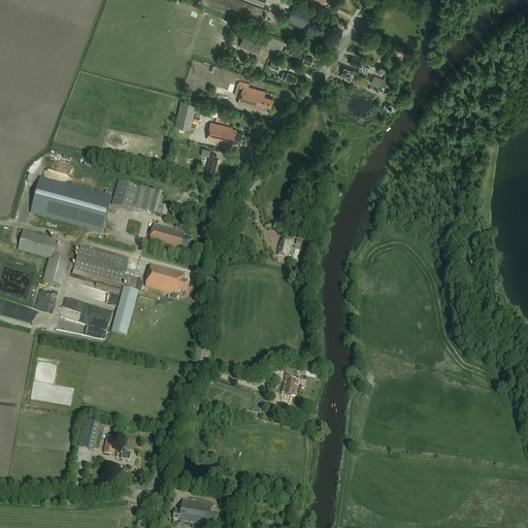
[(260,27),(266,10),(240,0),(192,0),(192,1),(260,27)]
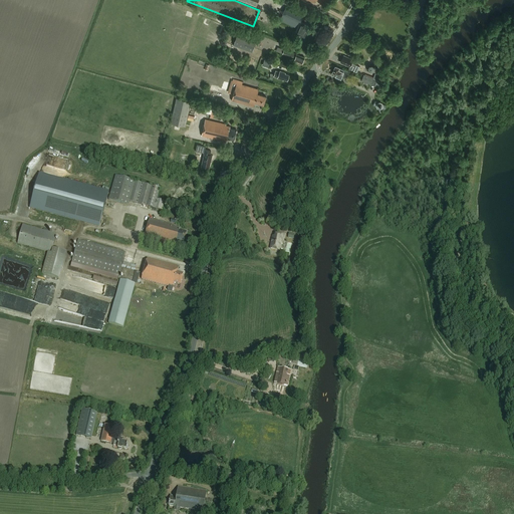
[(294,32),(295,32),(294,34),(300,37),(301,35),(304,36),(309,25),(300,21),(303,14),(286,6),(280,20),(297,27),(294,32)]
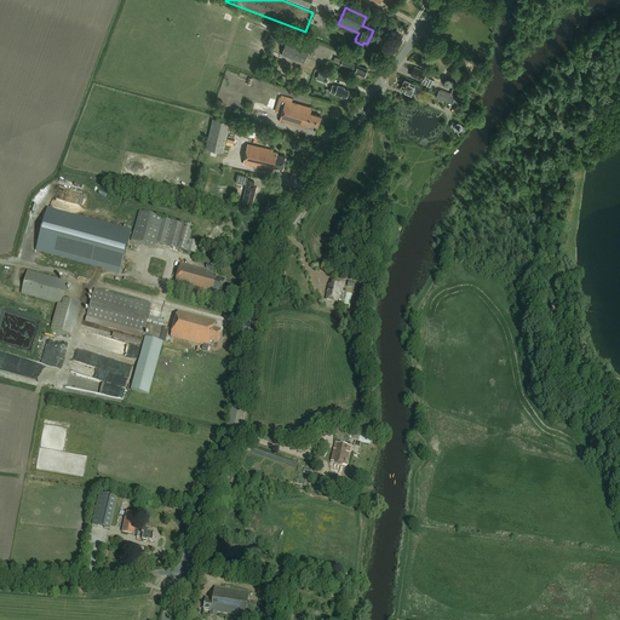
[(310,46),(287,38),(281,55),(304,63),(310,46)]
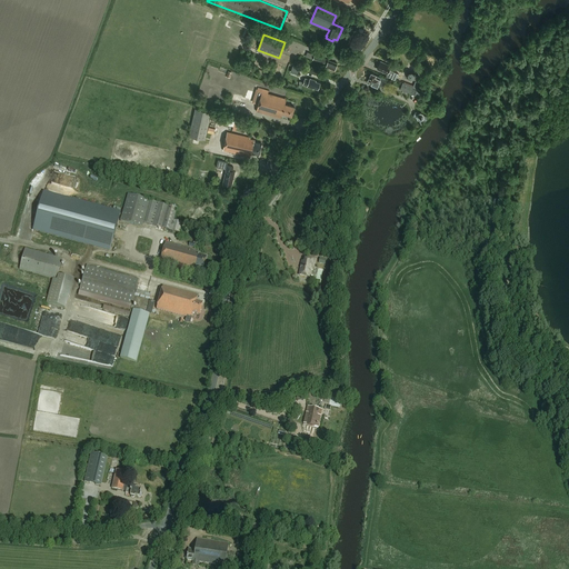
[(306,56),(312,59),(326,65),(326,67),(326,68),(328,68),(329,68),(335,70),(337,63),(308,51),(306,56)]
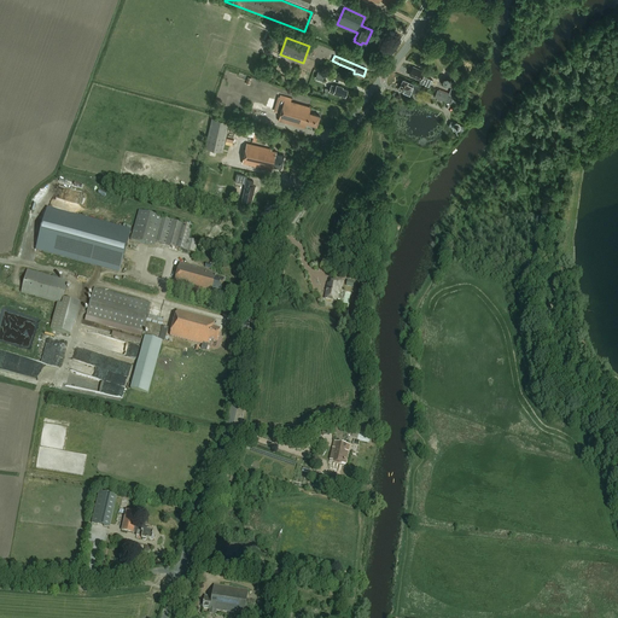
[(432,79),(423,75),(424,71),(413,66),(409,75),(420,80),(419,82),(430,87),(432,79)]
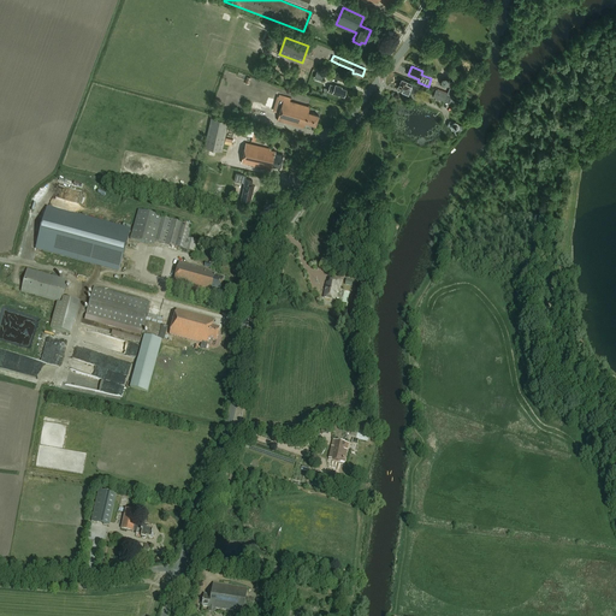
[(319,70),(315,77),(324,81),(326,73),(319,70)]
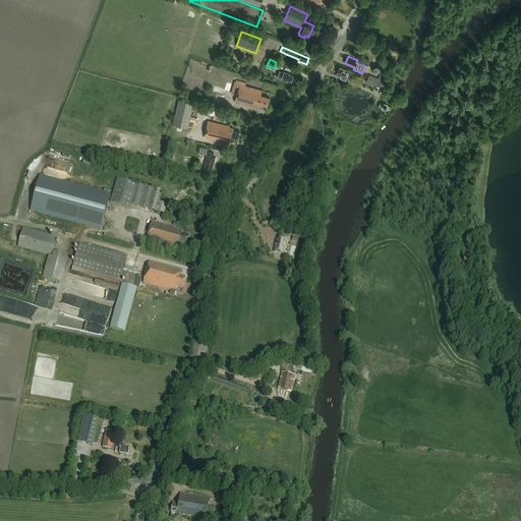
[(373,64),(371,67),(372,71),(375,73),(379,72),(381,69),(380,66),(377,64),(373,64)]
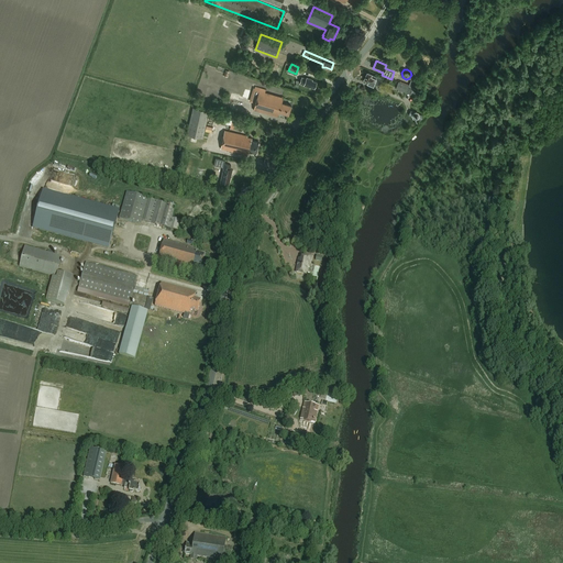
[(367,73),(363,81),(373,86),(373,84),(377,86),(378,85),(381,80),(379,80),(381,78),(367,73)]
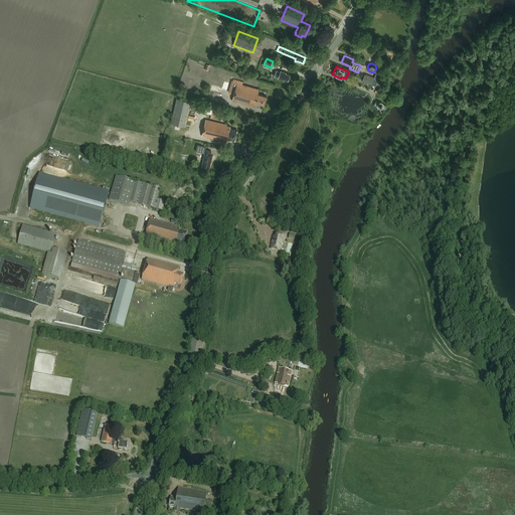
[(284,79),(284,78),(288,80),(290,74),(286,73),(286,72),(281,70),(280,71),(276,70),(274,76),(284,79)]
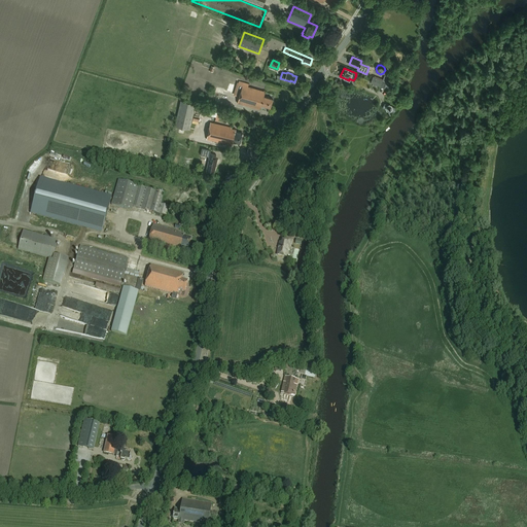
[(373,76),(371,82),(380,86),(381,86),(383,80),(373,76)]
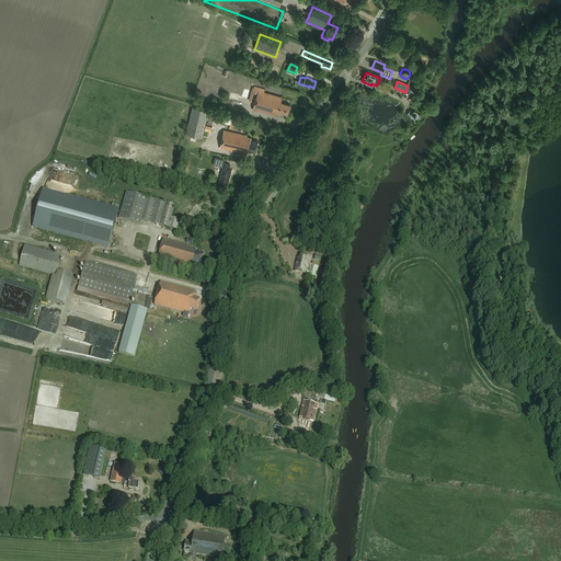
[(252,110),(276,116),(278,111),(287,114),(290,104),(281,102),(282,98),(264,92),(265,89),(259,88),(252,110)]
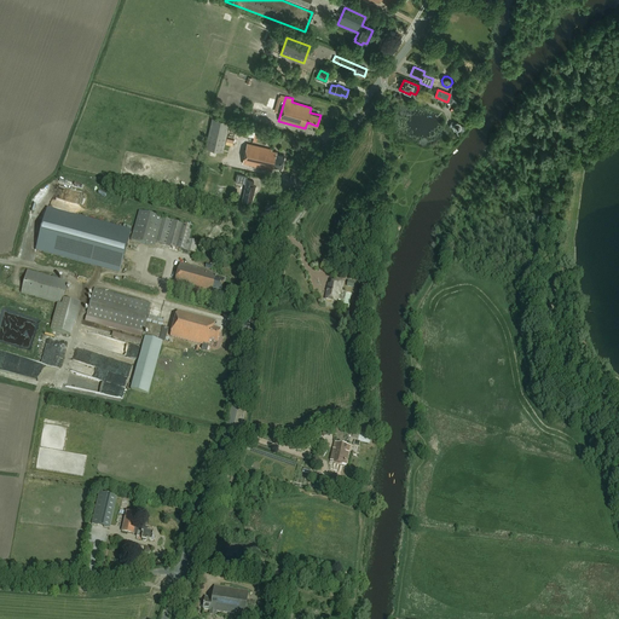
[(223,151),(230,121),(212,117),(204,148),(223,151)]
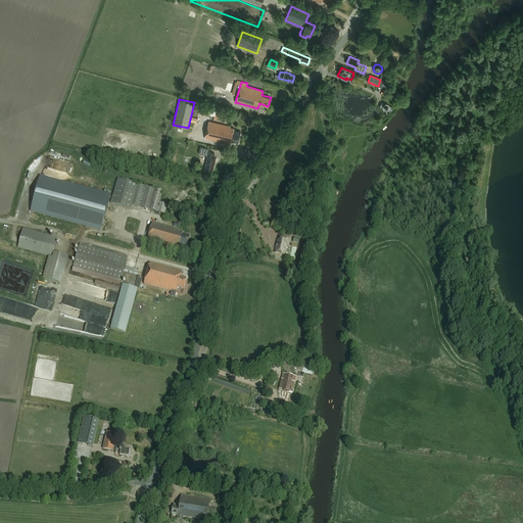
[(379,107),(391,111),(393,107),(381,102),(379,107)]
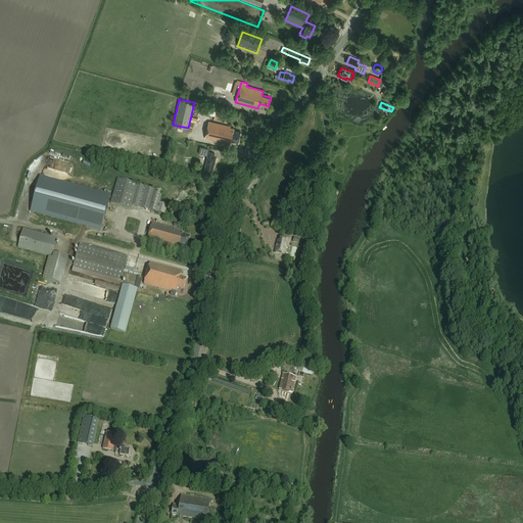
[(216,108),(196,104),(195,111),(215,115),(216,108)]
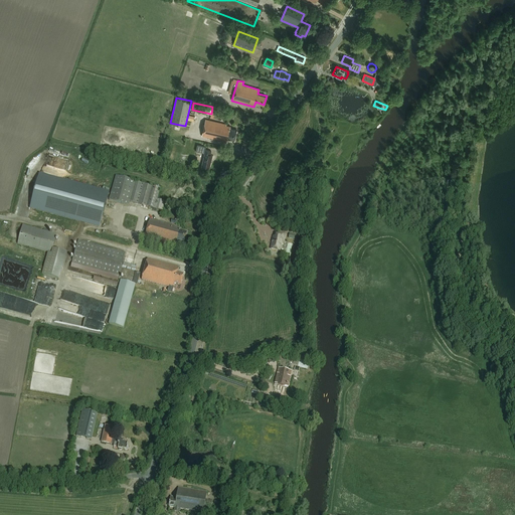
[(230,126),(226,125),(226,124),(205,119),(202,136),(226,141),(227,138),(234,140),(236,130),(230,128),(230,126)]
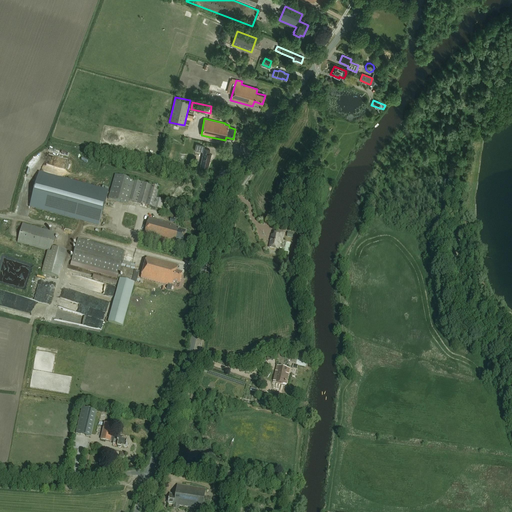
[(196,144),(194,150),(203,152),(200,165),(208,167),(211,154),(209,153),(210,150),(203,148),(204,146),(196,144)]
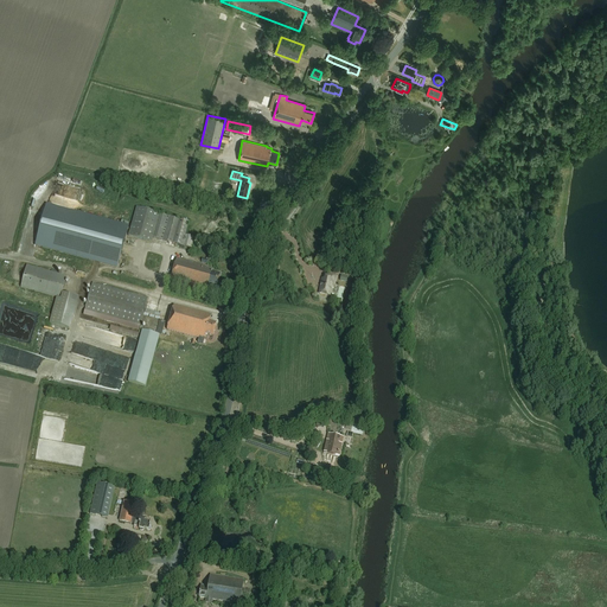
[(55,192),(80,198),(82,189),(77,187),(76,192),(74,192),(75,187),(68,186),(68,185),(63,184),(62,187),(57,186),(55,192)]
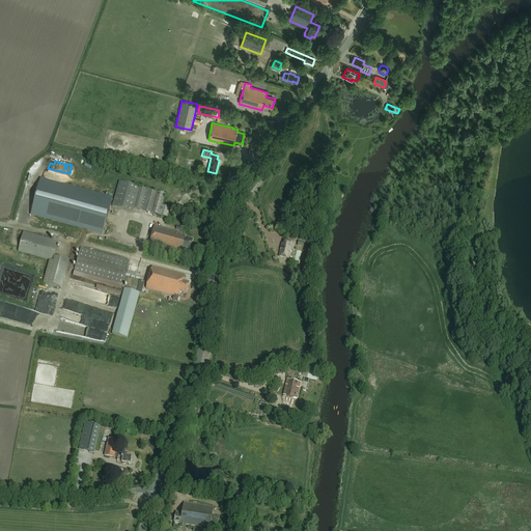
[(103,234),(112,198),(40,179),(31,215),(103,234)]
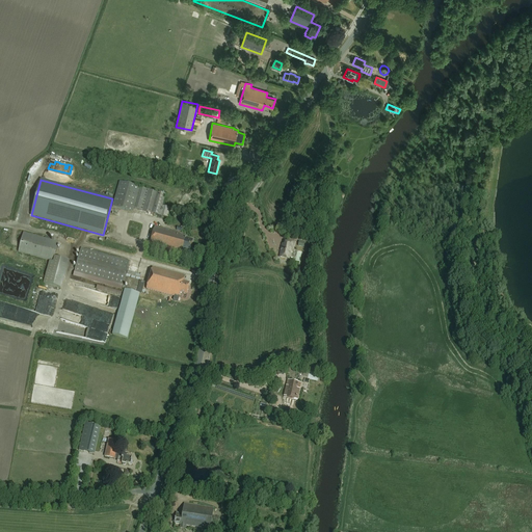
[(165,194),(120,182),(112,207),(133,212),(134,208),(167,217),(170,208),(162,206),(165,194)]
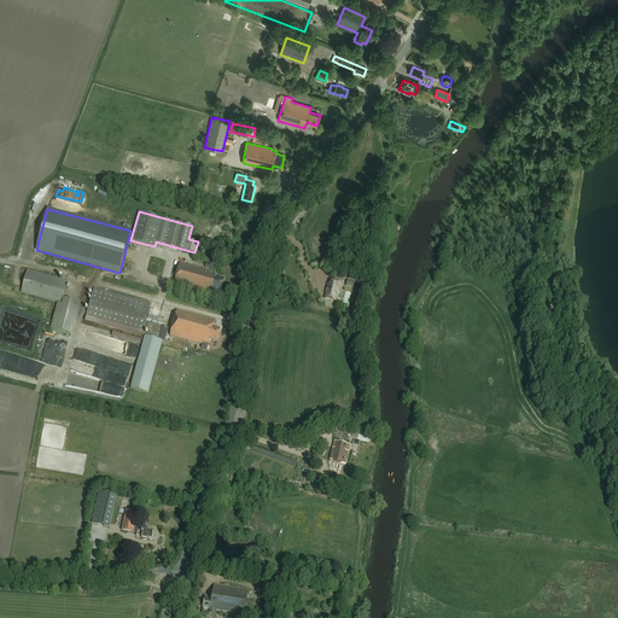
[(207,270),(180,263),(174,286),(210,296),(211,291),(221,293),(225,280),(215,278),(216,275),(209,273),(210,272),(207,270)]
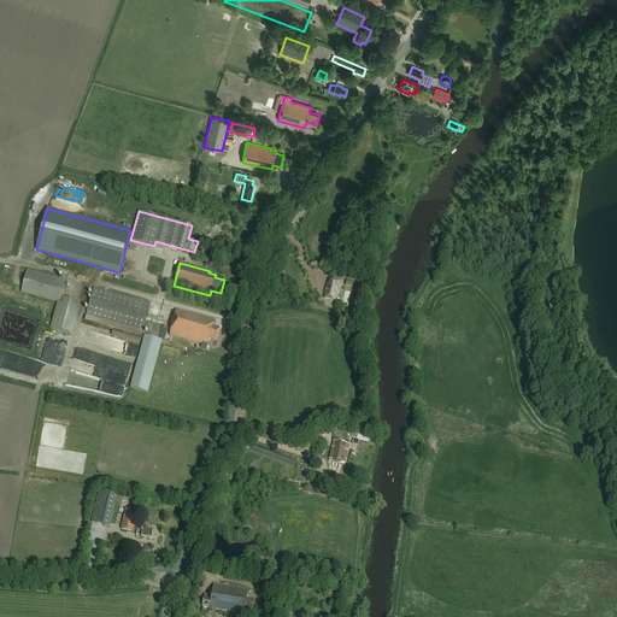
[(27,269),(21,292),(57,303),(50,329),(71,335),(80,303),(63,298),(68,281),(57,277),(57,276),(52,275),(52,276),(27,269)]
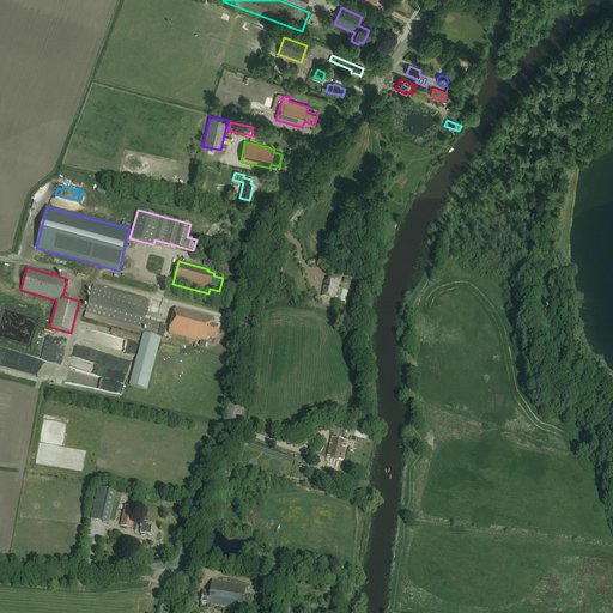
[(323,286),(322,297),(332,299),(334,291),(333,291),(335,285),(337,286),(338,279),(331,278),(329,283),(325,281),(323,286)]
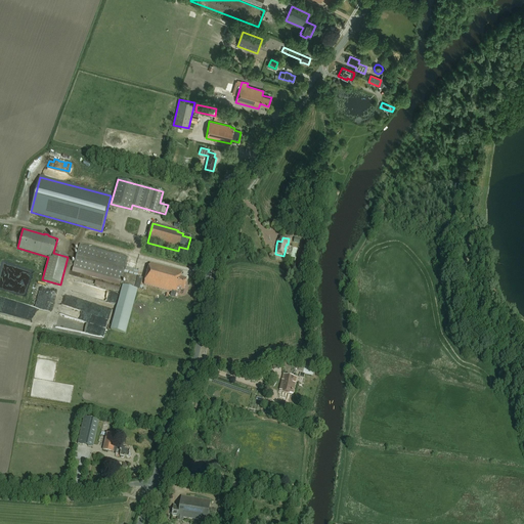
[(140,287),(142,278),(123,272),(127,257),(79,244),(73,269),(120,282),(120,285),(122,285),(134,289),(137,289),(137,290),(139,290),(139,289),(142,290),(143,287),(140,287)]
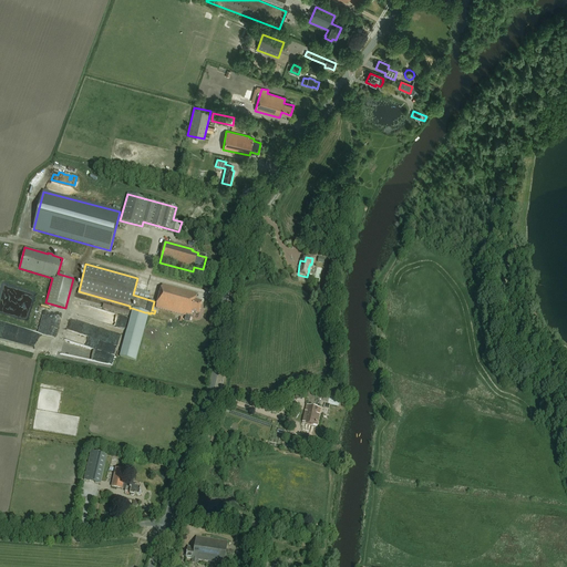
[(196,295),(162,285),(155,308),(185,316),(186,315),(191,317),(192,313),(199,315),(203,302),(195,300),(196,295)]
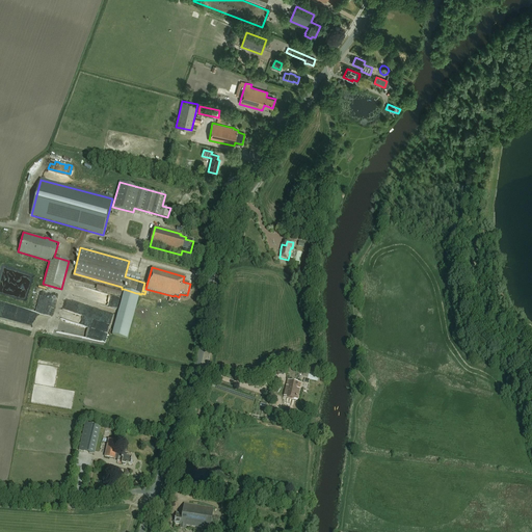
[(139,294),(139,293),(136,293),(124,289),(111,335),(127,339),(139,294)]
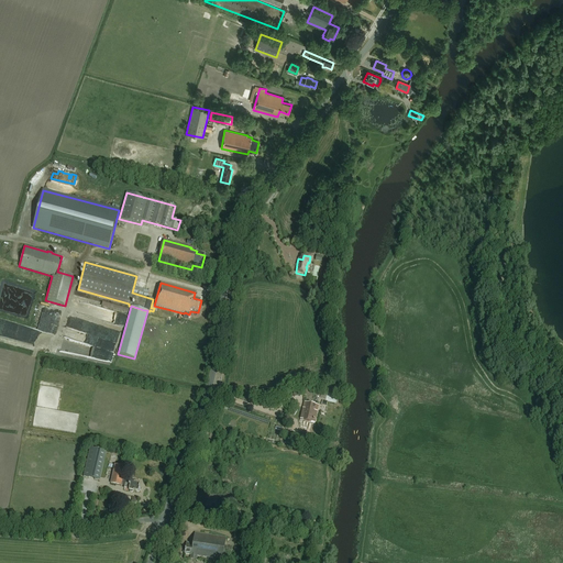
[(40,330),(56,333),(61,318),(43,313),(40,330)]
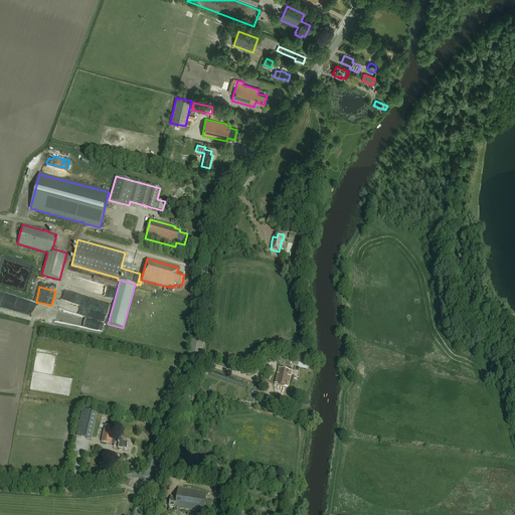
[(290,376),(288,376),(289,370),(280,368),(279,374),(277,373),(275,384),(288,387),(290,376)]
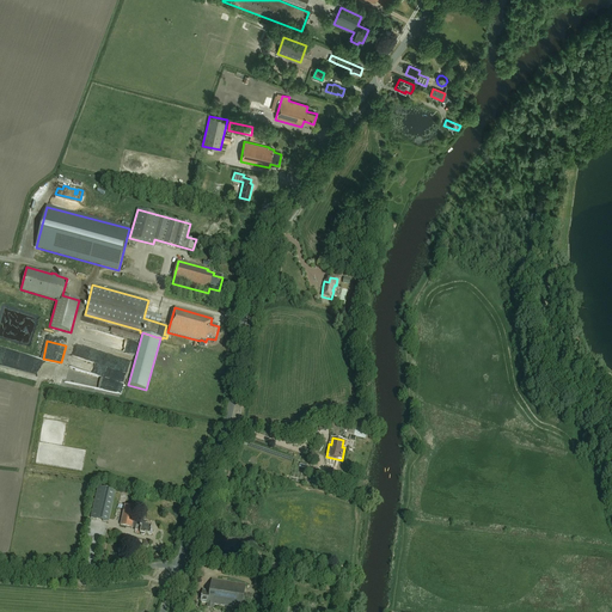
[(310,483),(317,485),(320,471),(312,469),(312,472),(310,483)]
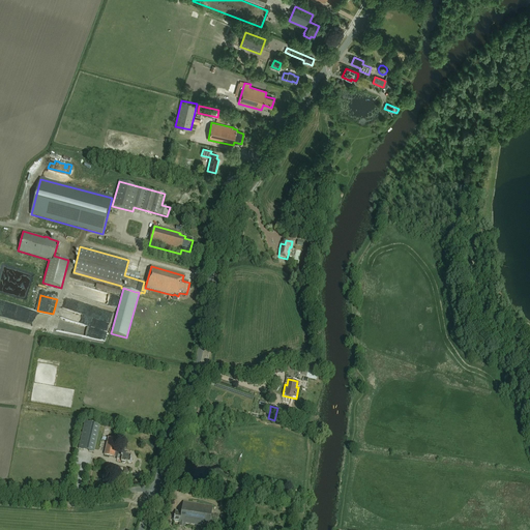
[(79,450),(94,453),(100,427),(84,422),(79,450)]
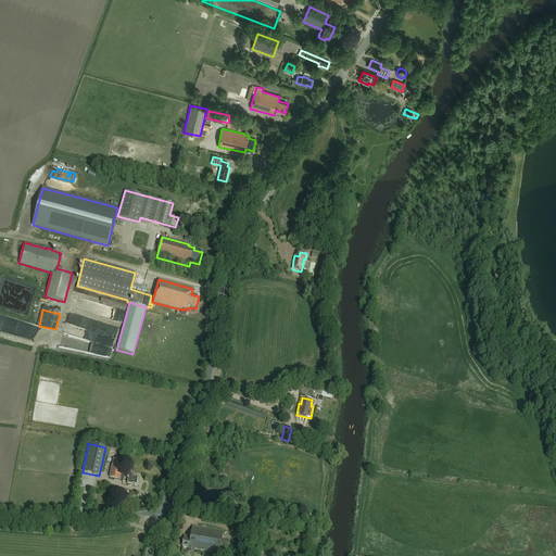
[(124,462),(114,459),(110,478),(119,480),(119,481),(127,483),(127,484),(137,487),(138,478),(128,476),(128,474),(122,472),(124,462)]
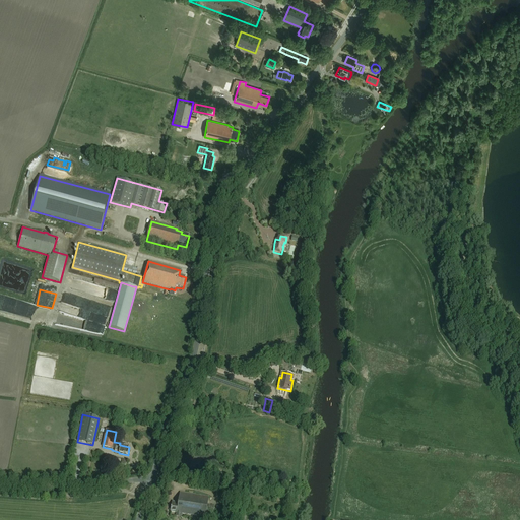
[(170,510),(170,511),(171,512),(171,513),(197,517),(196,519),(200,519),(205,519),(209,498),(180,493),(178,505),(172,504),(171,509),(170,510)]
